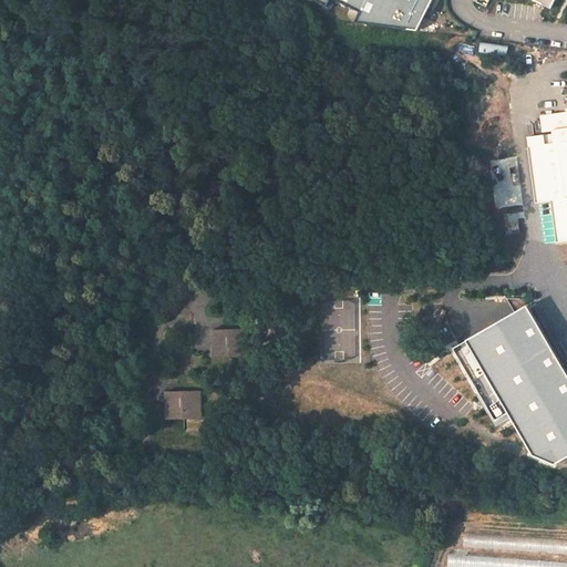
[(358,22),(420,31),(433,0),(313,0),(327,7),(331,0),(334,0),(361,12),(358,22)]
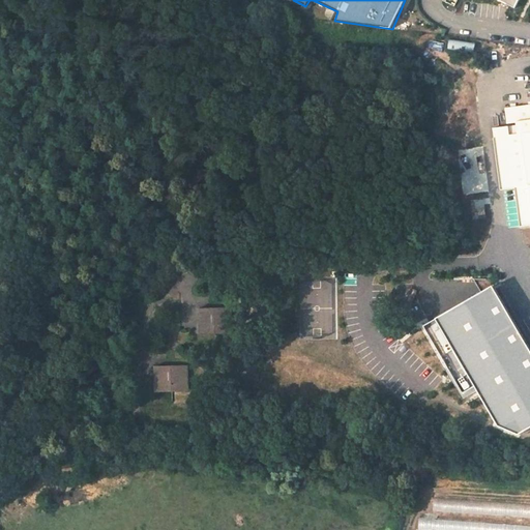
[(495,0),(516,11),(521,0),(495,0)]
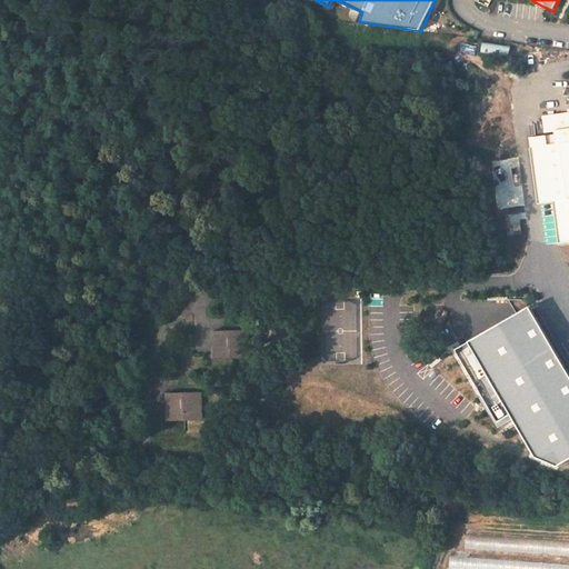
[(568,112),(540,117),(543,133),(552,132),(553,136),(528,139),(538,205),(552,202),(559,243),(568,241),(568,112)]
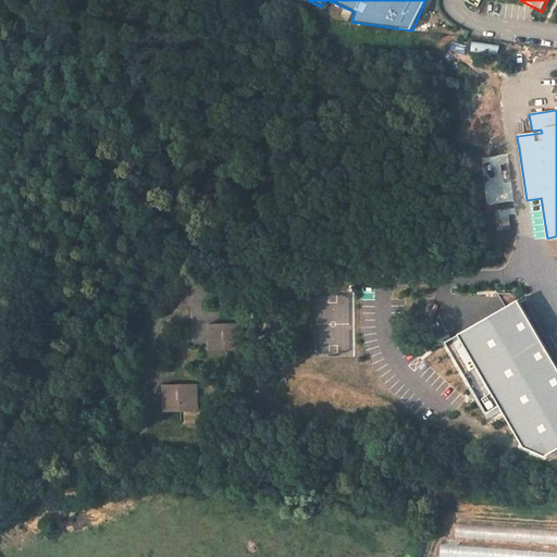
[(331,345),(349,344),(348,301),(329,302),(327,293),(310,293),(310,321),(327,321),(327,331),(330,331),(331,345)]
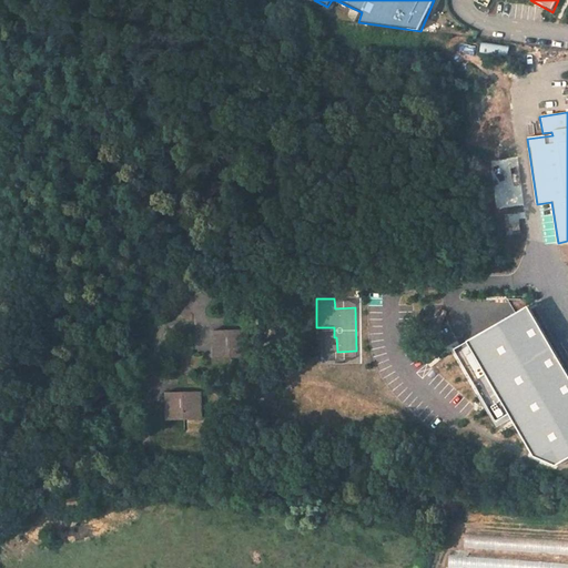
[(478,330),(467,311),(452,321),(474,358),(489,350),(497,346),(500,352),(504,350),(505,348),(506,347),(506,345),(507,343),(507,341),(510,337),(516,346),(515,347),(515,348),(514,350),(514,351),(515,352),(526,371),(530,368),(533,372),(530,372),(545,397),(560,387),(555,378),(567,372),(554,350),(541,356),(530,338),(544,331),(537,320),(533,323),(528,317),(537,312),(531,302),(515,313),(517,316),(513,320),(510,315),(501,321),(504,323),(499,325),(496,320),(478,330)]
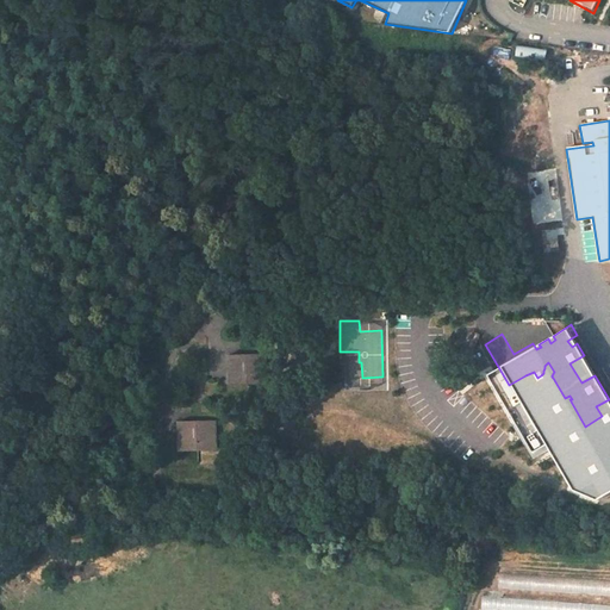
[(580,342),(577,335),(567,341),(572,347),(577,343),(580,342)]
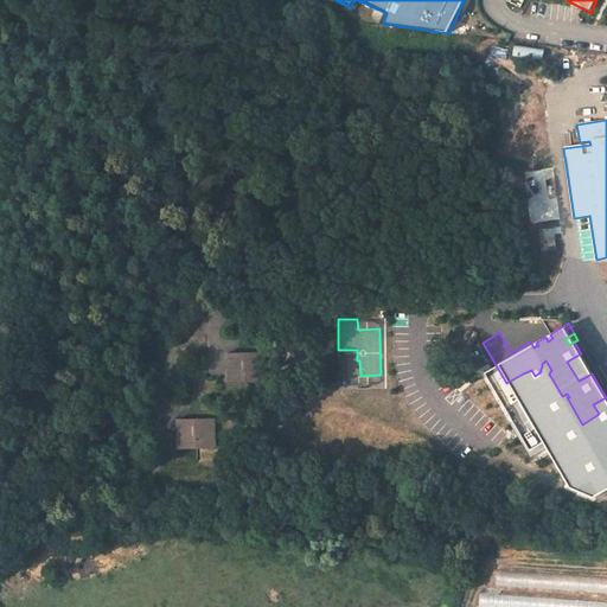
[(264,352),(227,353),(228,383),(259,382),(259,374),(260,372),(261,371),(262,371),(263,371),(263,370),(264,371),(266,371),(264,352)]
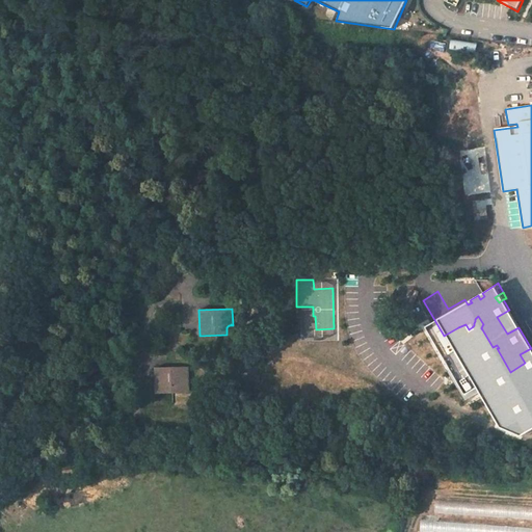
[(461,334),(469,329),(466,324),(458,327),(461,334)]
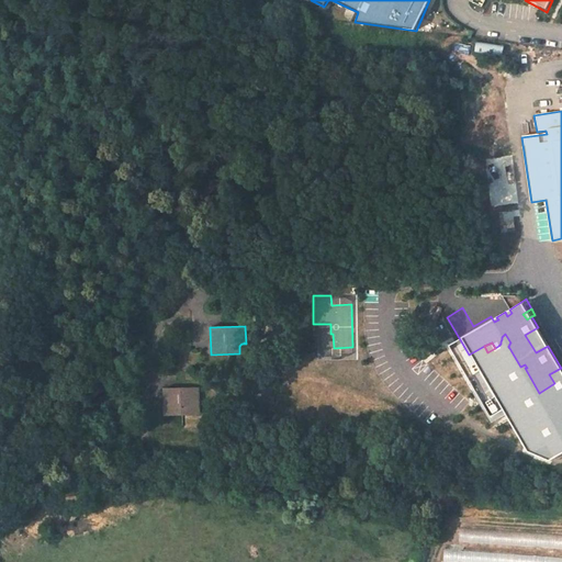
[(198,405),(199,406),(199,388),(164,389),(165,416),(193,416),(193,407),(194,406),(195,405),(198,405)]
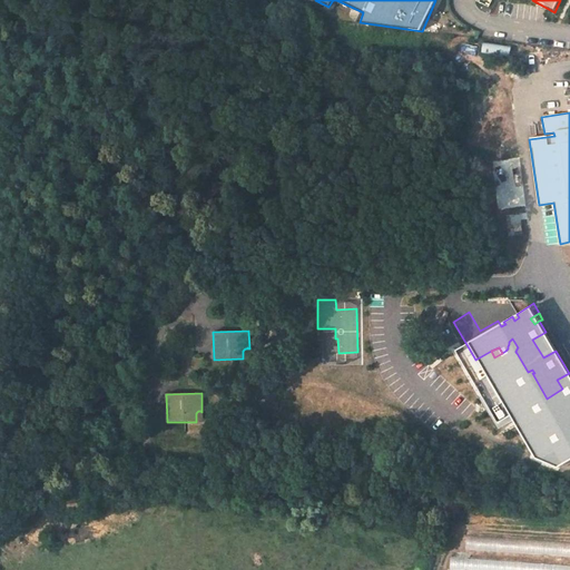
[(569,569),(569,564),(452,560),(451,569),(569,569)]
